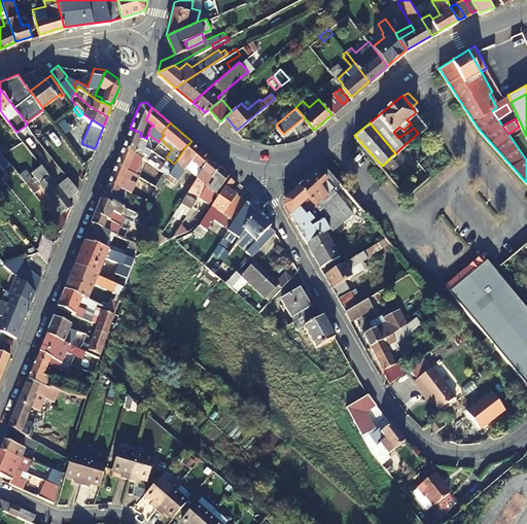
[(147,139),(146,138),(140,136),(141,133),(130,128),(123,145),(132,149),(142,155),(159,167),(161,163),(148,154),(151,148),(144,145),(147,139)]
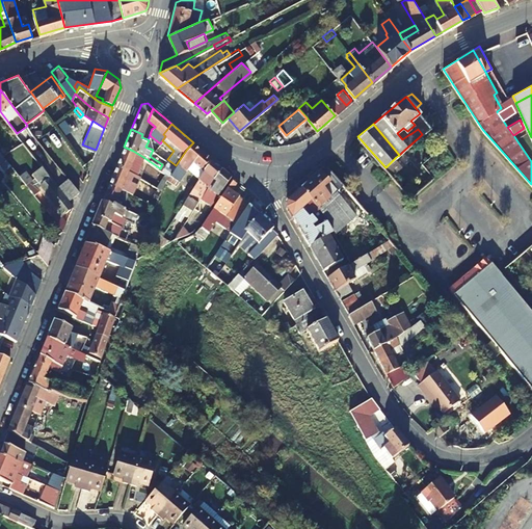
[(170,174),(178,179),(187,168),(193,161),(203,169),(212,159),(193,142),(187,149),(176,165),(170,174)]
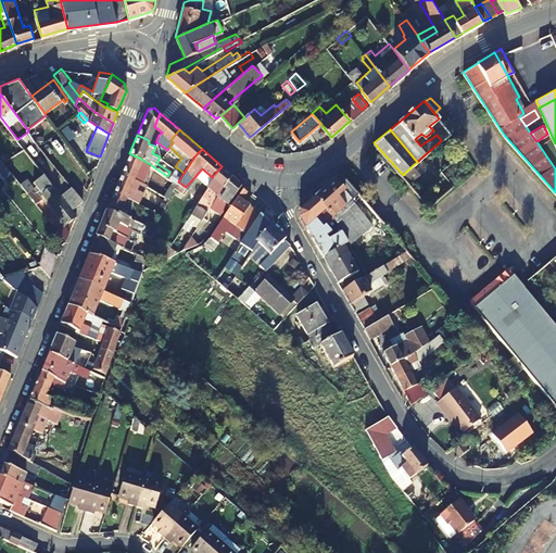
[(122,172),(143,181),(150,164),(139,158),(129,153),(122,172)]
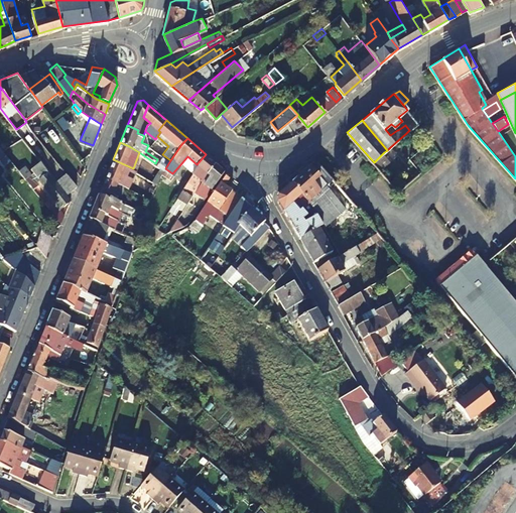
[(0,157),(5,163),(10,159),(10,158),(0,146),(0,157)]
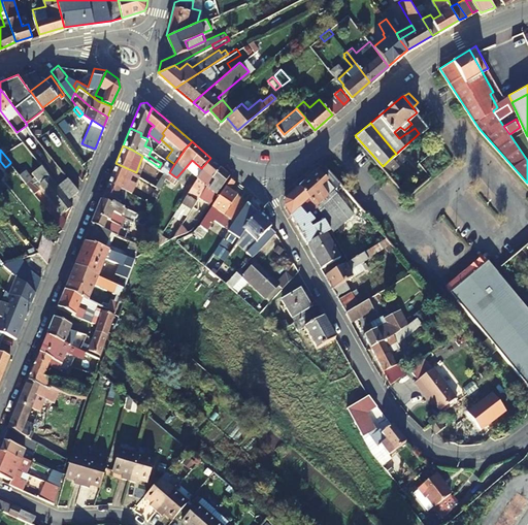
[(399,163),(393,156),(383,166),(388,172),(399,163)]
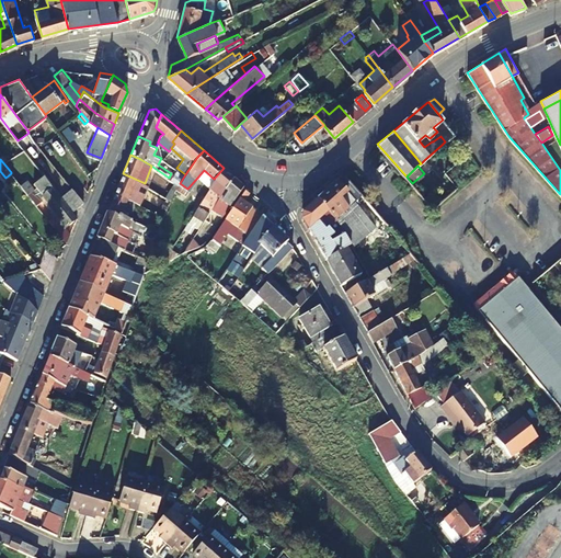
[(44,195),(63,218),(67,224),(77,216),(54,189),(55,188),(45,174),(34,183),(36,186),(35,188),(18,167),(11,172),(11,173),(36,204),(42,198),(41,197),(44,195)]
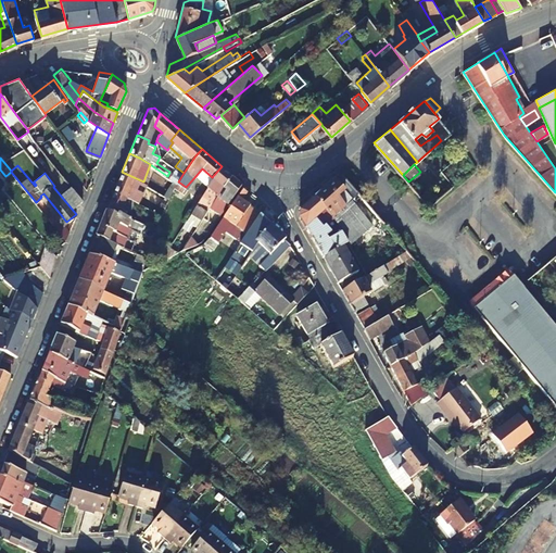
[(207,186),(187,217),(198,224),(210,205),(224,184),(231,175),(222,166),(212,177),(212,178),(207,186)]
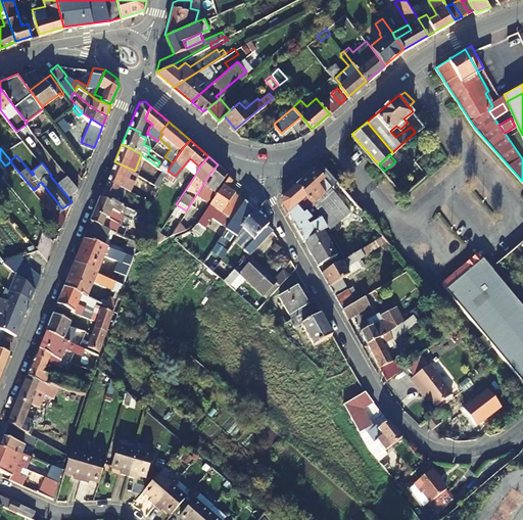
[(190,158),(184,166),(195,175),(199,168),(199,167),(190,158)]
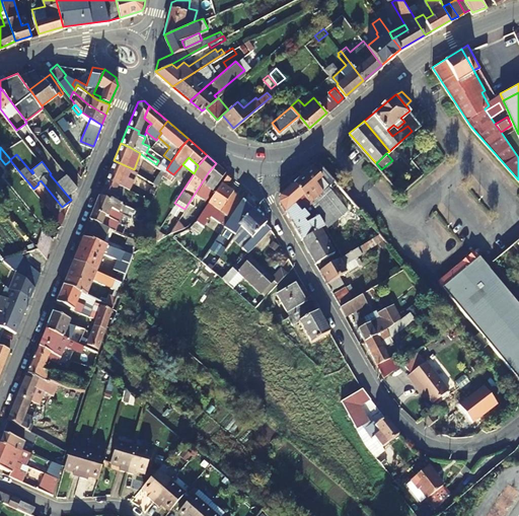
[(126,186),(128,187),(135,170),(136,170),(134,169),(114,160),(106,178),(126,186)]
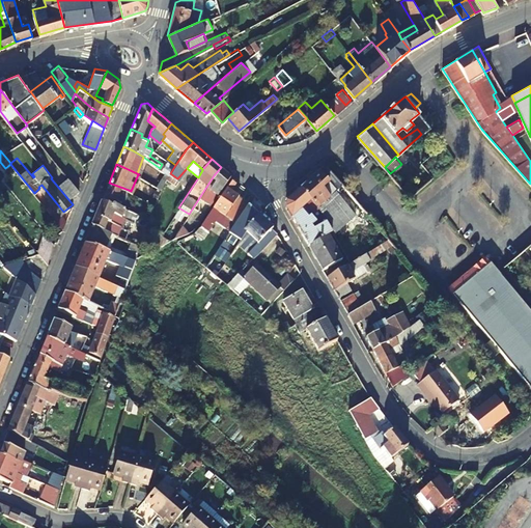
[(214,175),(200,196),(211,203),(230,174),(221,167),(214,175)]
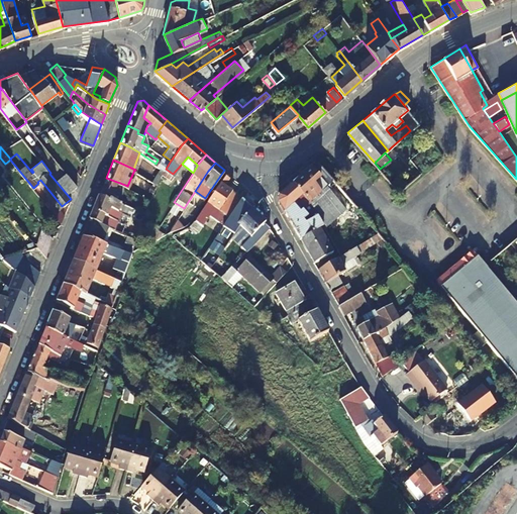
[(160,167),(151,180),(157,183),(165,170),(160,167)]
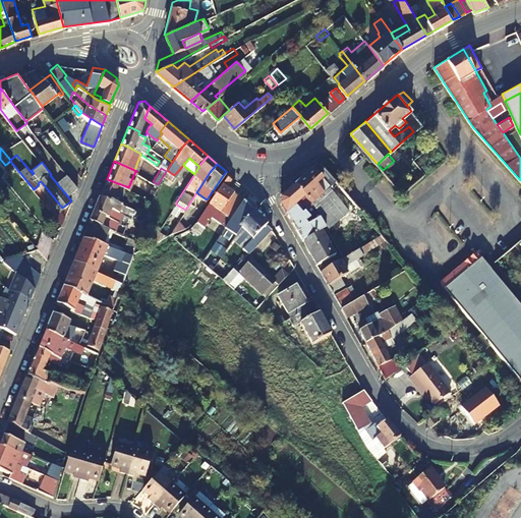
[(57,182),(67,195),(77,186),(68,174),(57,182)]
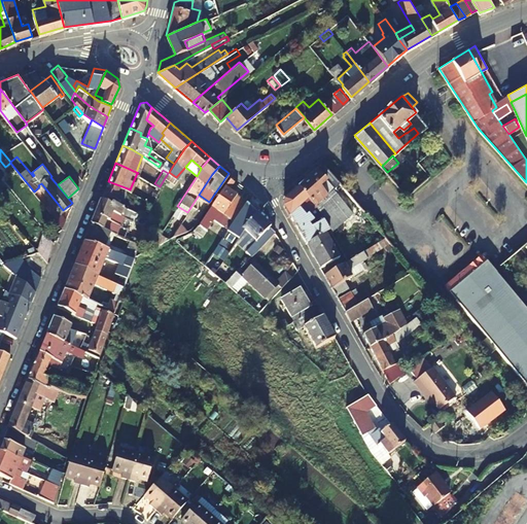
[(120,203),(128,188),(108,181),(101,198),(111,202),(113,200),(120,203)]
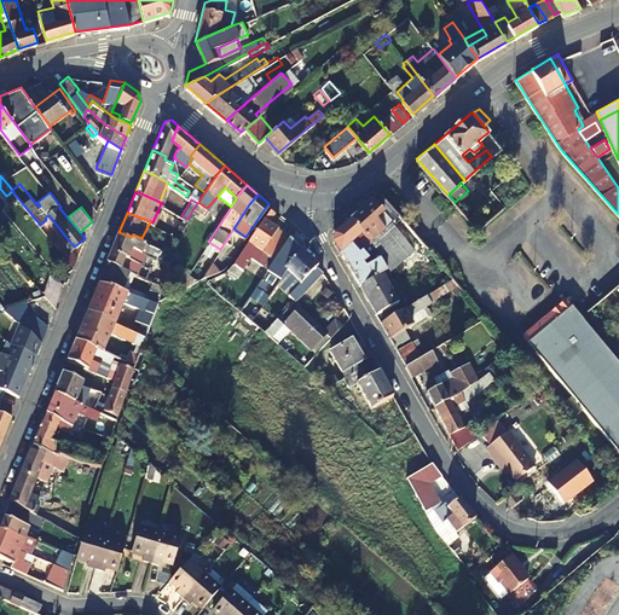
[(59,235),(67,243),(69,241),(48,215),(45,218),(46,219),(59,235)]
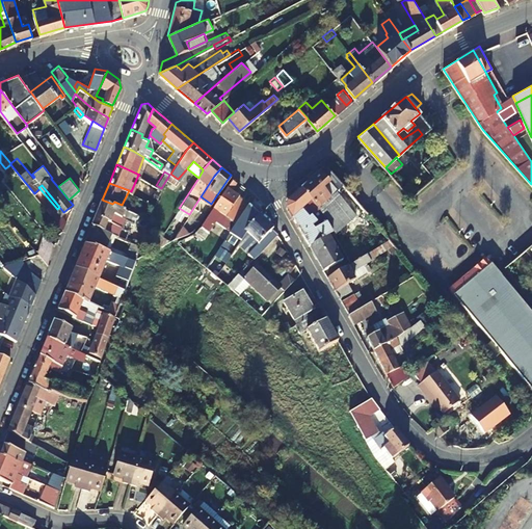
[(215,220),(230,230),(248,203),(242,197),(230,216),(227,214),(239,195),(227,186),(194,232),(202,238),(211,228),(215,220)]
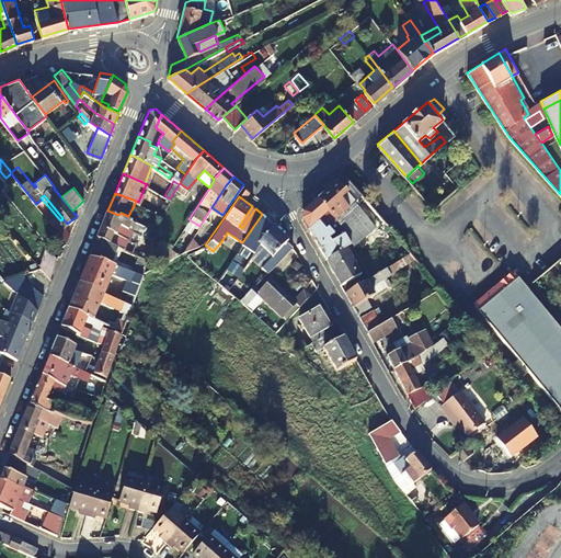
[(318,218),(328,208),(318,196),(304,209),(304,217),(325,257),(328,255),(347,246),(351,242),(345,232),(331,240),(329,236),(334,231),(329,225),(325,227),(318,218)]
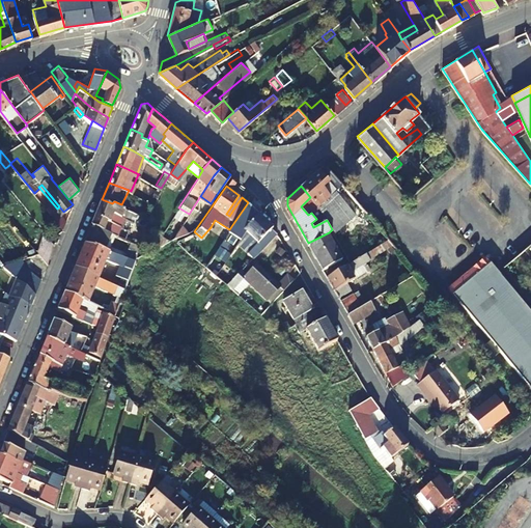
[(148,201),(154,204),(158,196),(151,193),(148,201)]
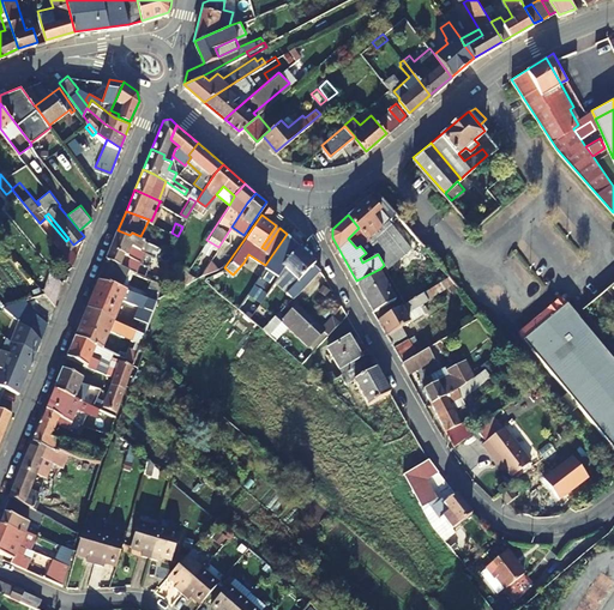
[(144,249),(155,254),(158,245),(140,236),(132,233),(130,235),(118,230),(106,258),(133,270),(134,271),(144,249)]
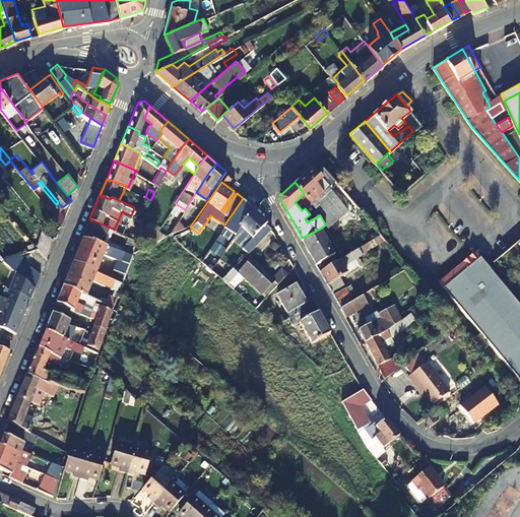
[(56,204),(50,197),(44,201),(61,222),(65,215),(56,204)]
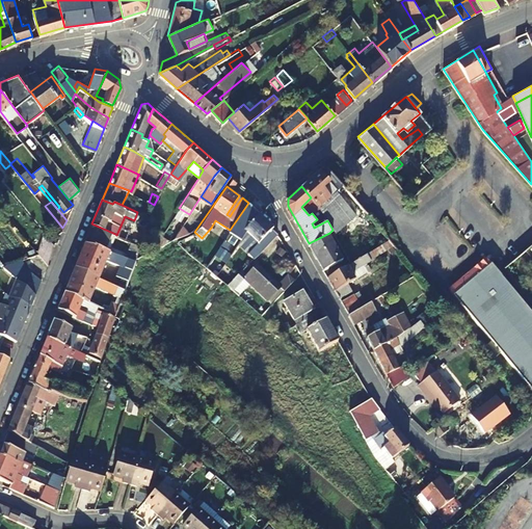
[(149,202),(143,215),(149,217),(154,205),(149,202)]
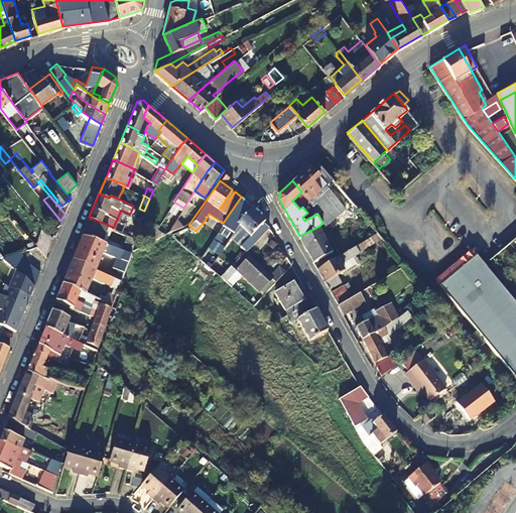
[(223,223),(213,239),(224,246),(239,224),(245,228),(241,232),(247,237),(241,244),(246,249),(254,242),(269,225),(263,220),(265,219),(241,197),(223,223)]
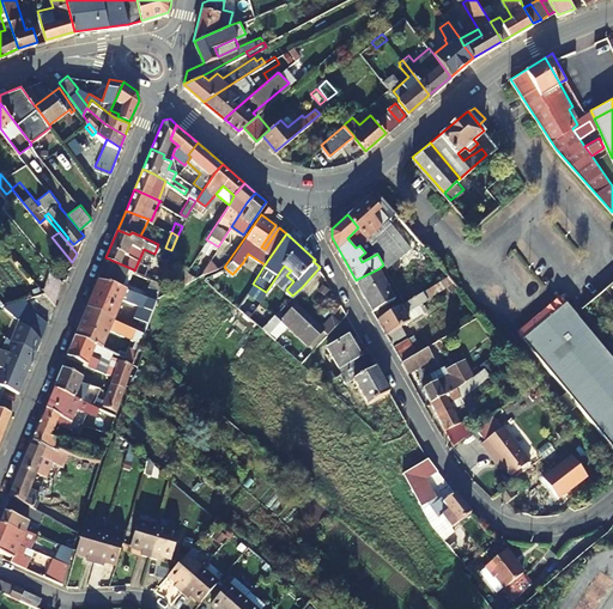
[(66,269),(72,263),(62,250),(55,256),(66,269)]
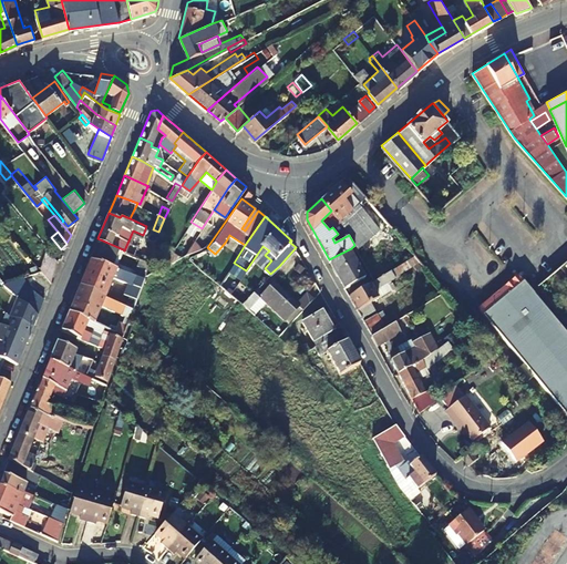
[(117,263),(123,249),(98,238),(91,257),(114,266),(116,263),(117,263)]
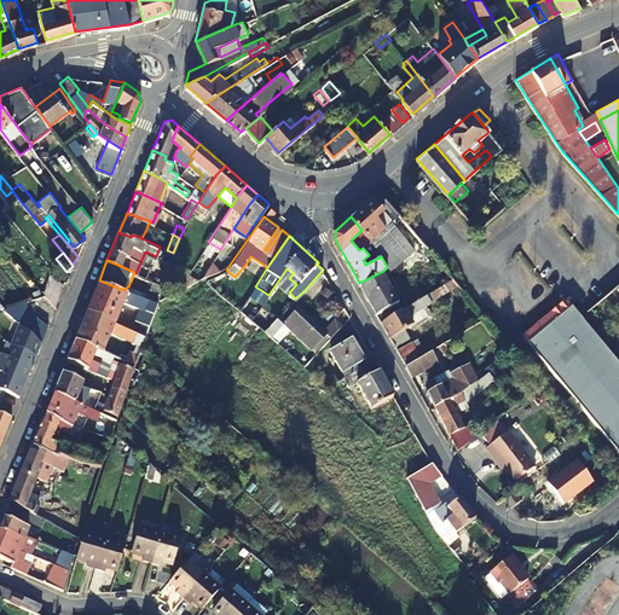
[(202,277),(219,270),(213,261),(202,277)]
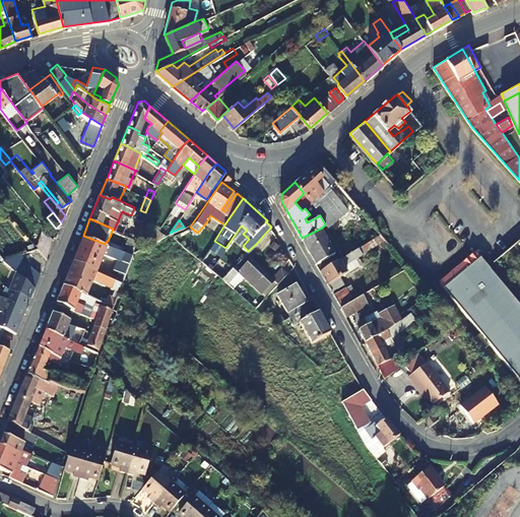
[(37,245),(46,257),(51,241),(54,240),(43,227),(37,245)]
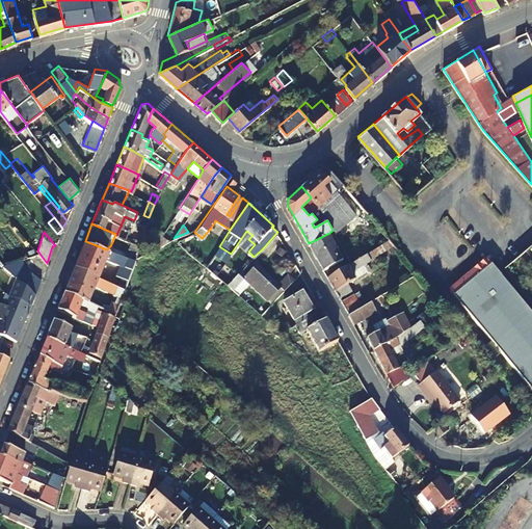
[(329,233),(311,242),(325,267),(343,258),(329,233)]
